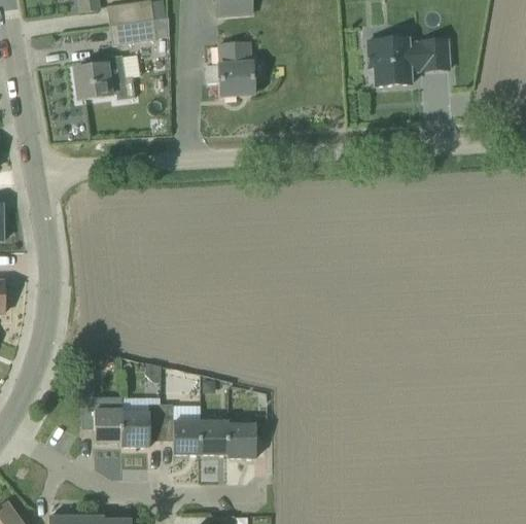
[(78,0),(80,11),(101,8),(100,0),(78,0)]
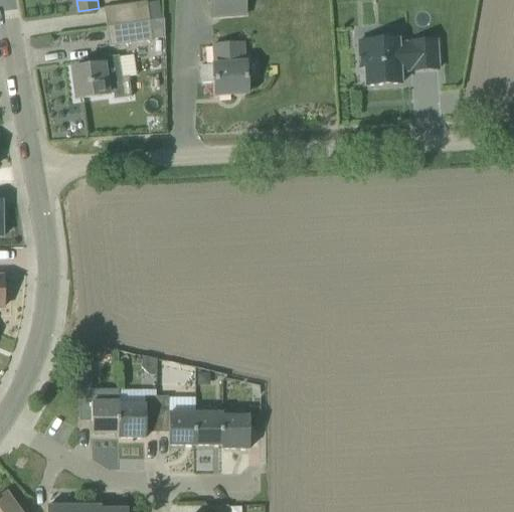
[(108,25),(150,19),(147,0),(140,0),(105,5),(108,25)]
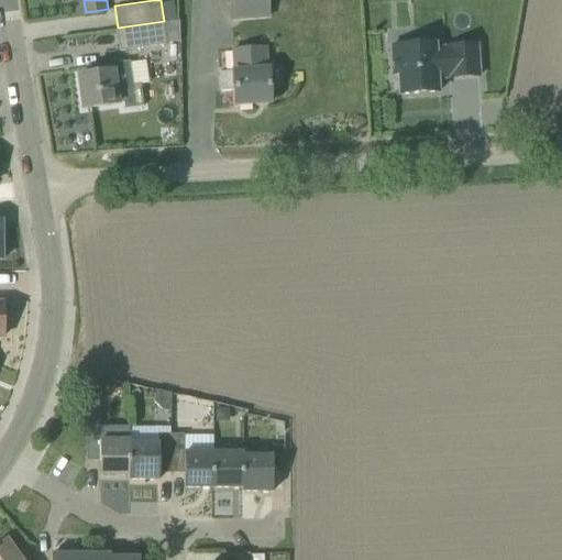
[(230,0),(231,17),(270,13),(267,0),(230,0)]
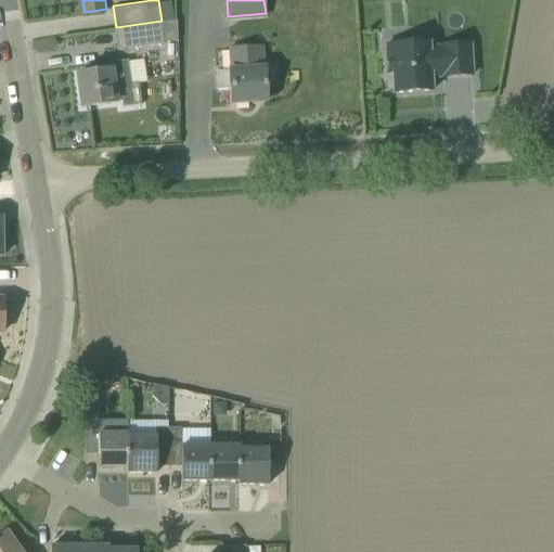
[(164,41),(164,39),(162,21),(116,27),(118,48),(164,41)]
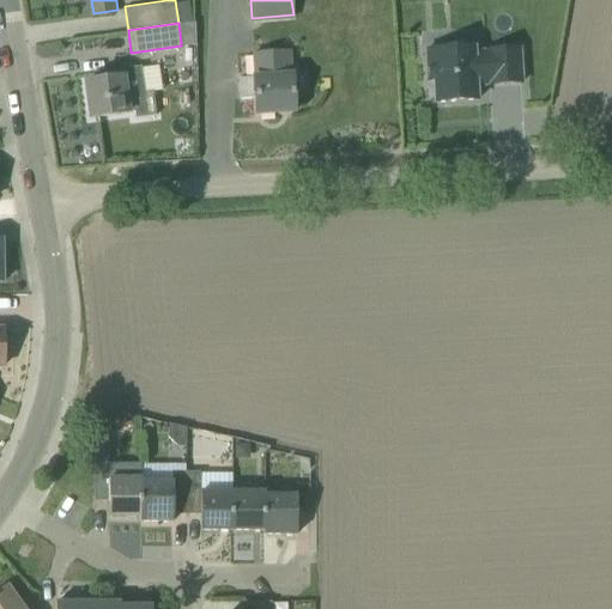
[(429,79),(434,79),(436,101),(478,97),(477,79),(489,79),(489,83),(522,80),(520,47),(486,49),(488,52),(476,53),(474,44),(426,48),(429,79)]
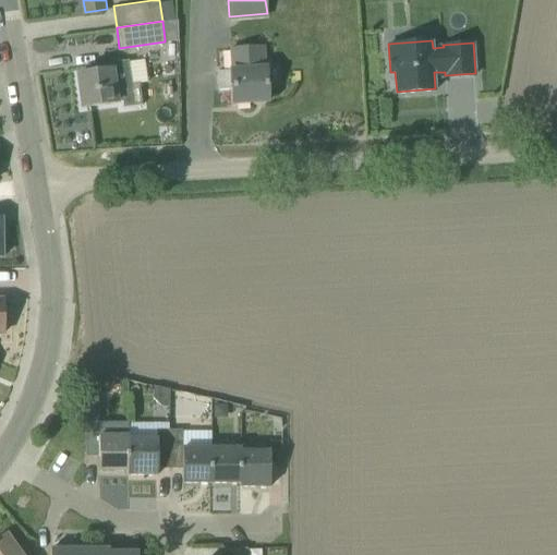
[(231,65),(218,67),(218,88),(232,87),(233,101),(268,99),(266,67),(265,45),(231,47),(231,65)]
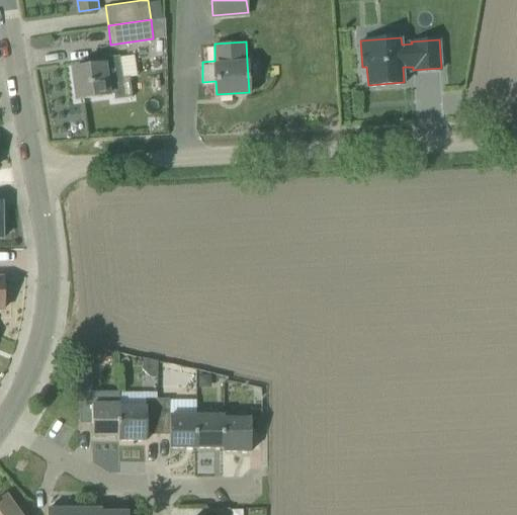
[(133,96),(130,75),(123,76),(120,55),(120,54),(102,57),(103,63),(73,68),(77,98),(114,93),(114,98),(133,96)]
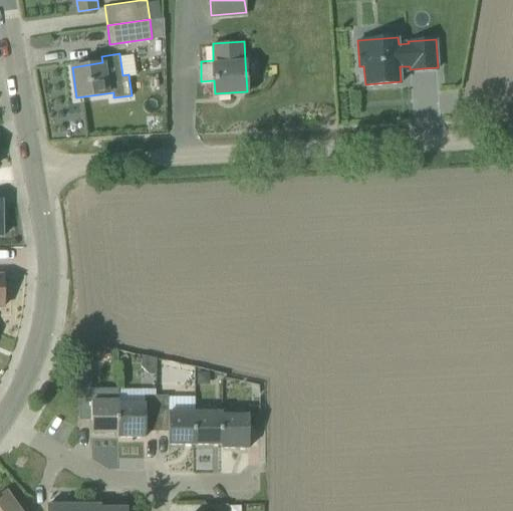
[(157,372),(157,356),(142,353),(143,364),(150,372),(157,372)]
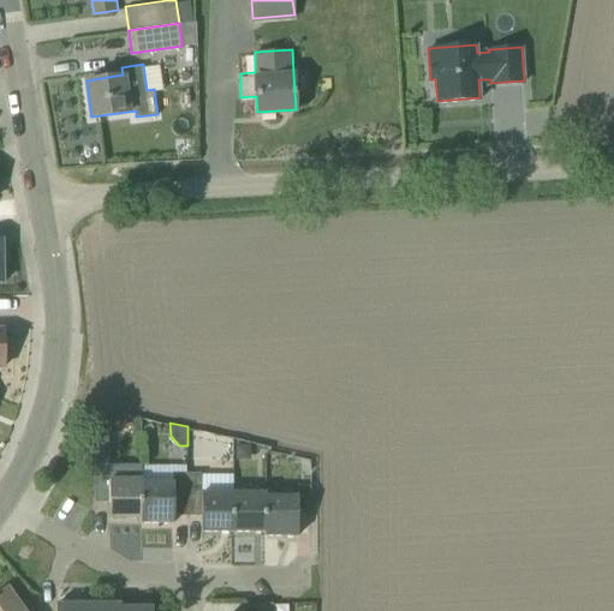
[(109,475),(109,436),(95,437),(95,499),(109,499),(109,516),(141,516),(142,483),(142,475),(109,475)]
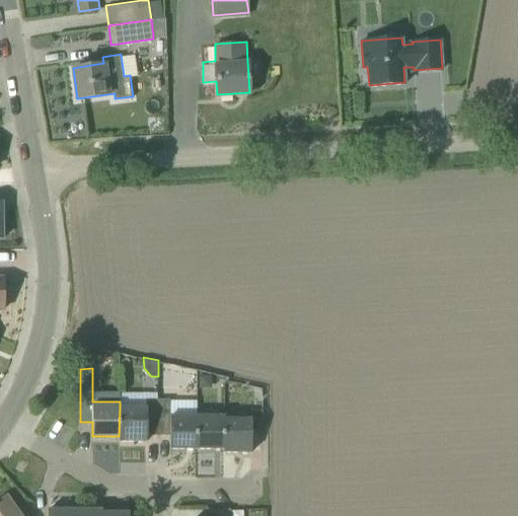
[(199,374),(199,386),(212,386),(212,374),(199,374)]
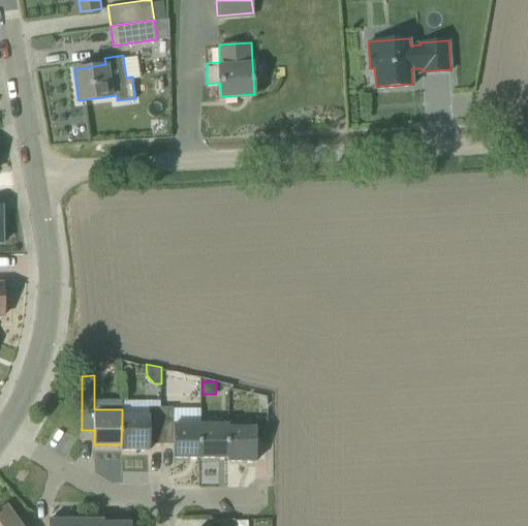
[(122,415),(121,444),(121,447),(150,447),(150,442),(161,442),(161,405),(149,405),(149,415),(122,415)]
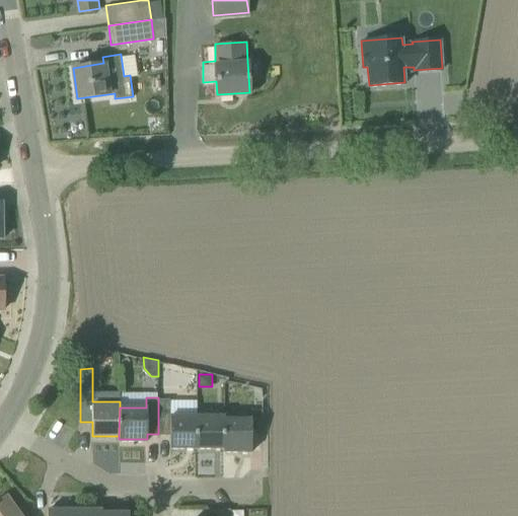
[(170,397),(158,397),(158,434),(170,434),(170,447),(197,447),(197,415),(170,415),(170,397)]
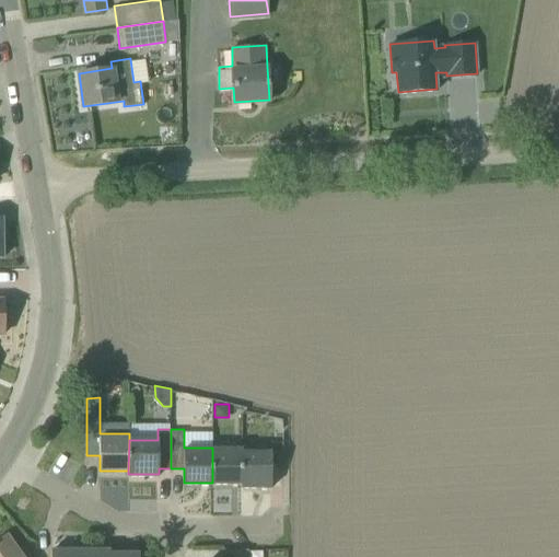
[(271,452),(241,452),(241,483),(241,487),(271,487),(271,467),(283,467),(283,441),(271,441),(271,452)]
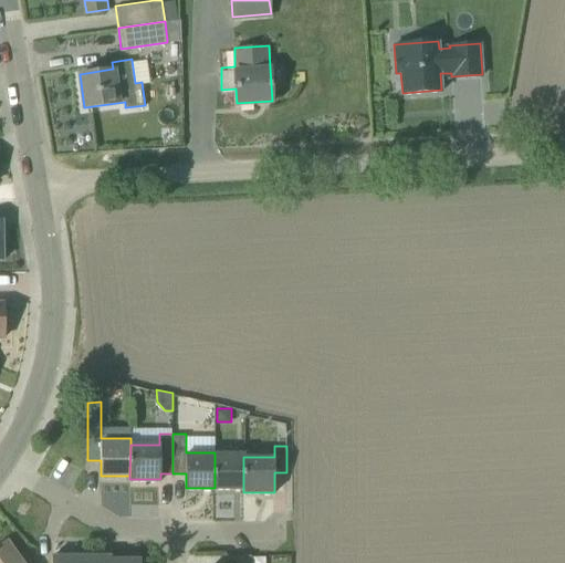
[(215,488),(243,488),(243,457),(244,452),(215,452),(215,488)]
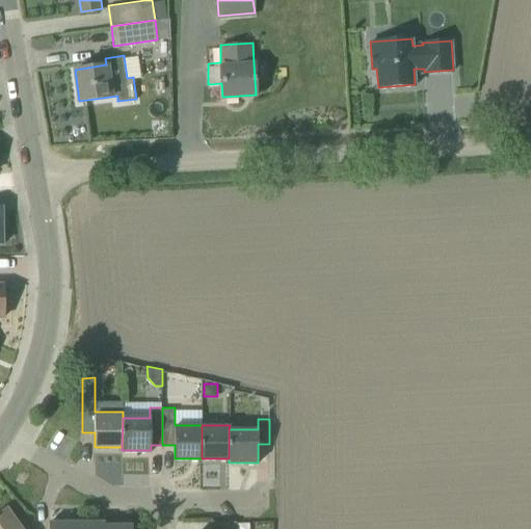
[(21,528),(6,508),(0,511),(0,528),(21,528)]
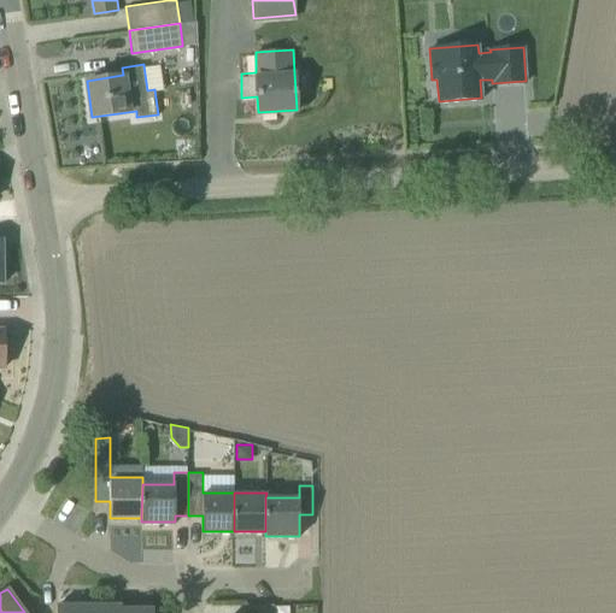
[(19,601),(28,612),(39,605),(30,594),(19,601)]
